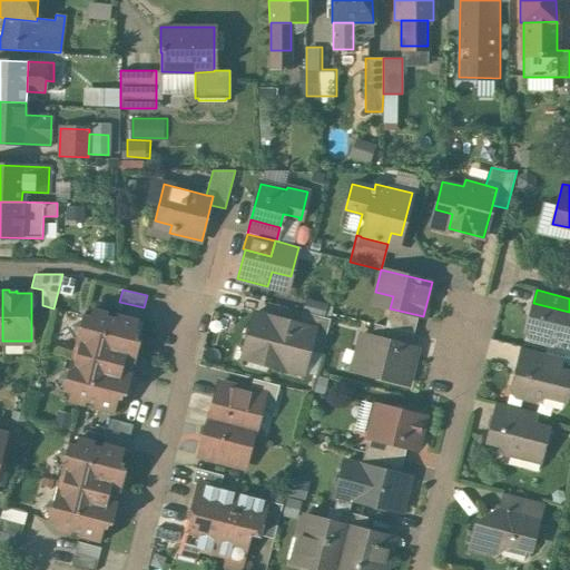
[(144,307),(119,302),(117,314),(138,320),(140,320),(144,307)]
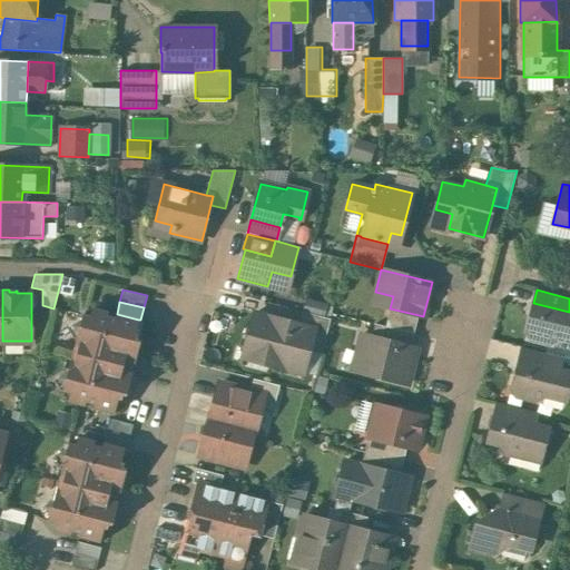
[(569,312),(533,303),(527,328),(540,332),(547,344),(559,337),(569,340),(569,312)]
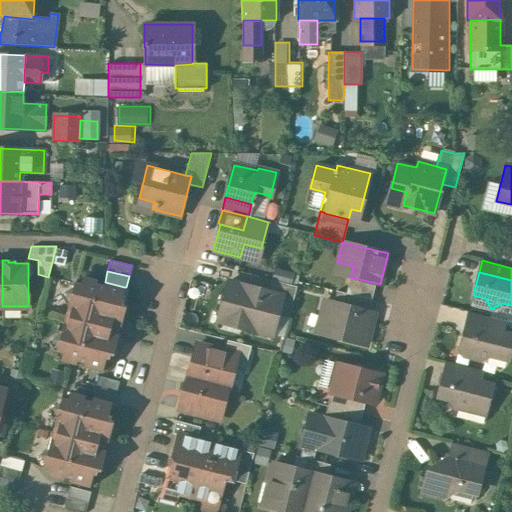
[(376,283),(350,277),(346,293),(371,299),(376,283)]
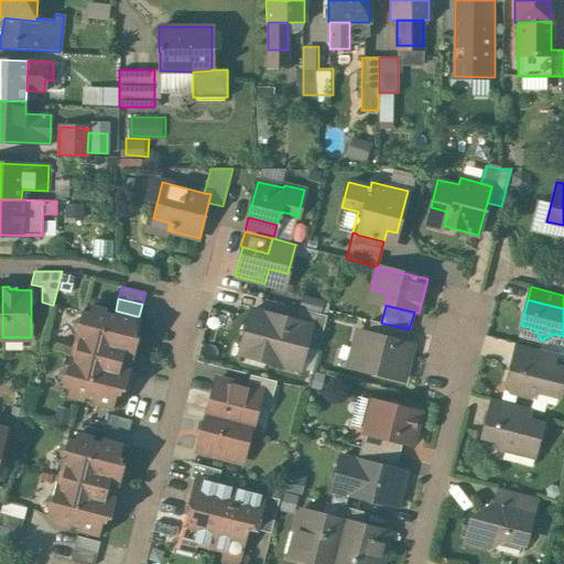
[(326,315),(297,308),(295,321),(311,325),(305,347),(317,350),(326,315)]
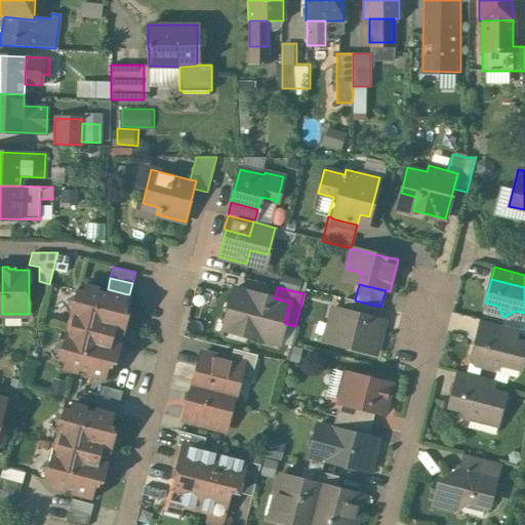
[(275,298),(234,288),(225,320),(242,325),(248,336),(278,344),(284,323),(289,303),(275,298)]
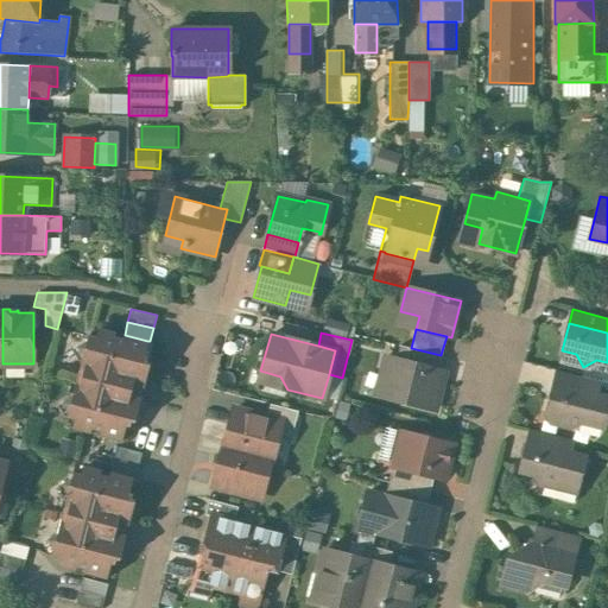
[(147,341),(125,335),(124,340),(113,337),(112,342),(87,335),(86,341),(76,347),(82,356),(71,397),(62,401),(68,411),(67,417),(92,423),(90,428),(100,430),(99,435),(121,441),(125,425),(128,426),(131,422),(134,422),(140,398),(130,396),(132,385),(143,387),(149,363),(145,362),(146,358),(143,356),(147,341)]
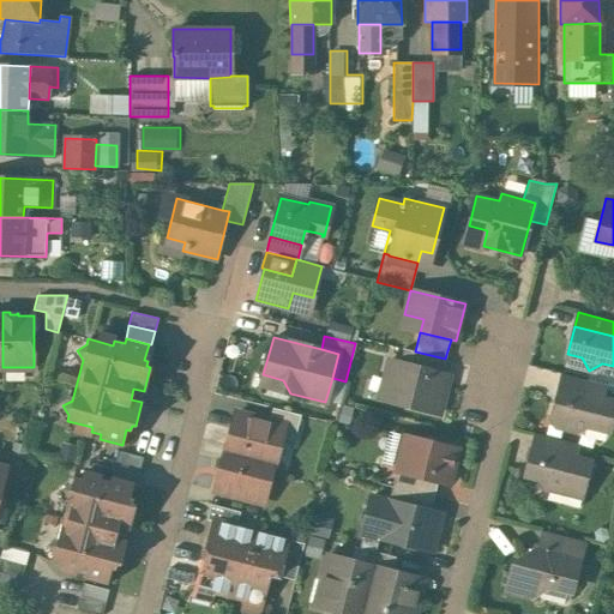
[(415,351),(403,348),(399,362),(441,373),(445,359),(415,351)]
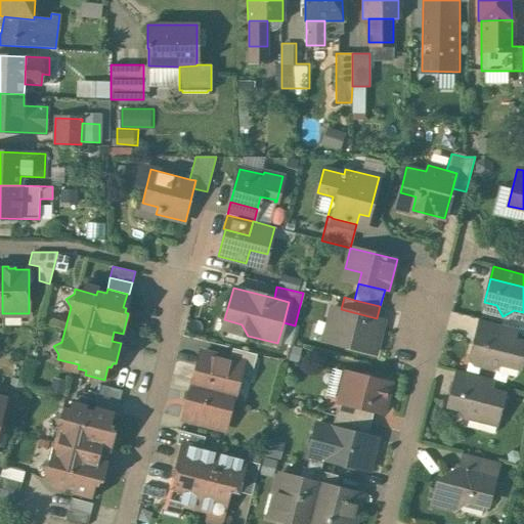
[(341,309),(333,307),(328,326),(341,331),(337,344),(375,353),(379,337),(373,336),(377,318),(341,309)]
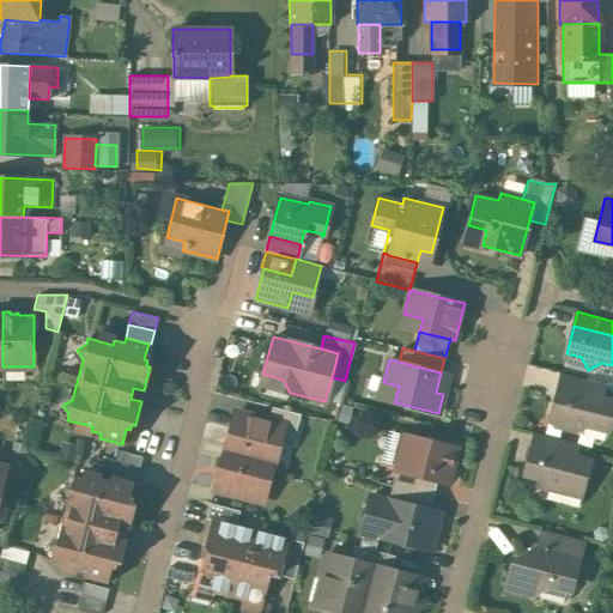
[(604,384),(562,374),(558,387),(600,398),(604,384)]
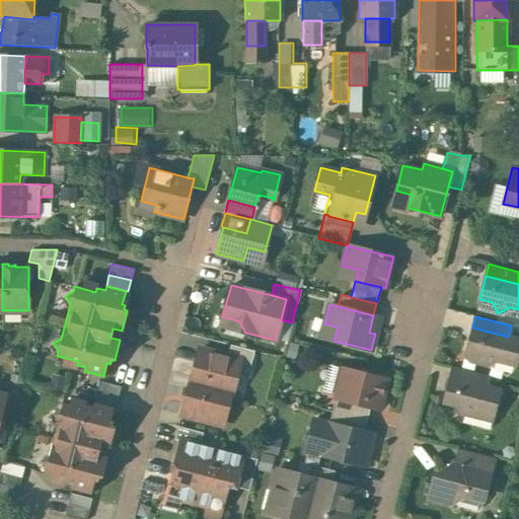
[(518,340),(508,337),(472,327),(466,352),(478,355),(485,365),(496,359),(515,364),(518,348),(518,340)]
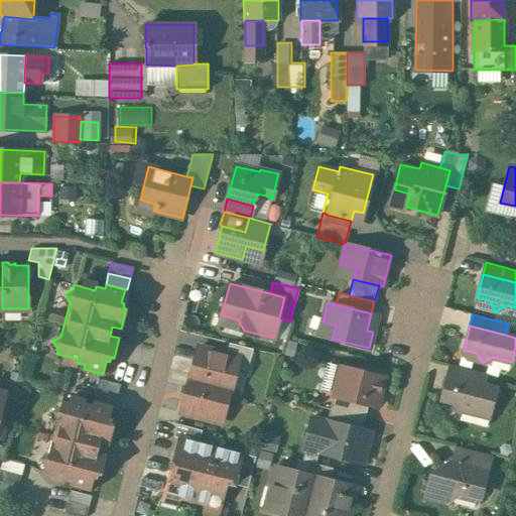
[(253,349),(229,343),(226,355),(239,359),(236,369),(247,372),(253,349)]
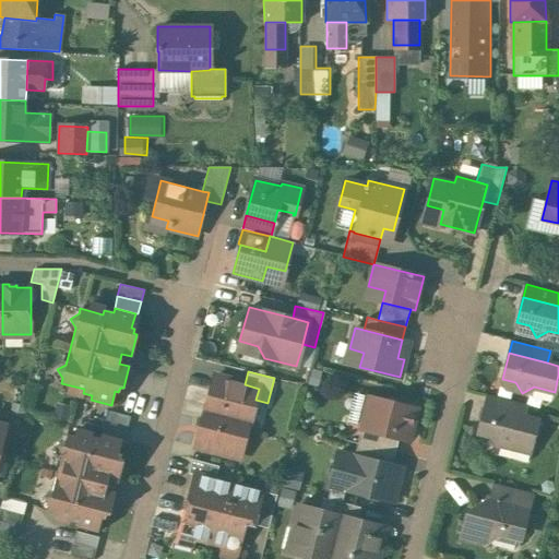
[(233,381),(213,376),(206,404),(233,412),(230,420),(248,426),(249,426),(256,400),(259,389),(245,384),(232,382),(233,381)]
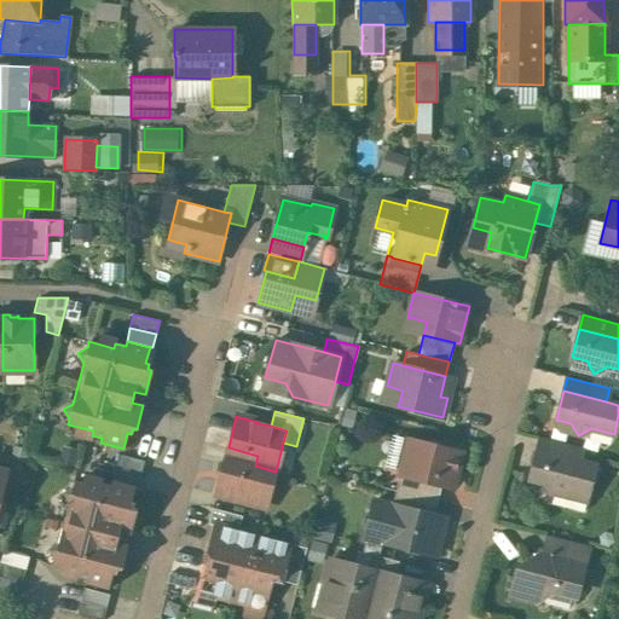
[(582,447),(541,437),(537,451),(578,462),(582,447)]
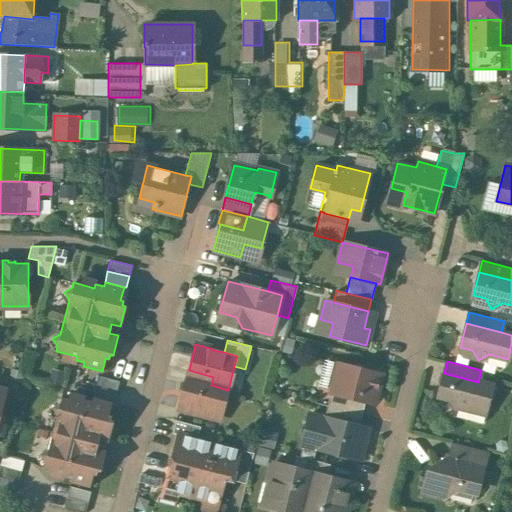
[(380,374),(338,363),(330,393),(365,402),(373,404),(380,374)]
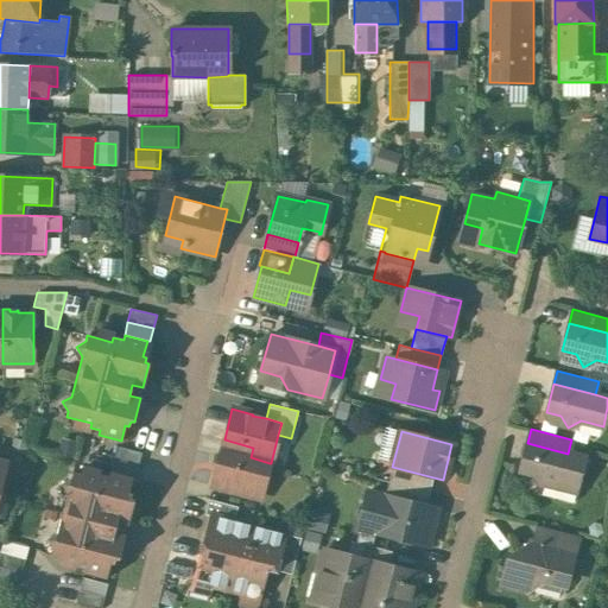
[(225,439),(223,439),(211,486),(242,493),(246,483),(264,488),(270,463),(251,457),(253,448),(225,439)]
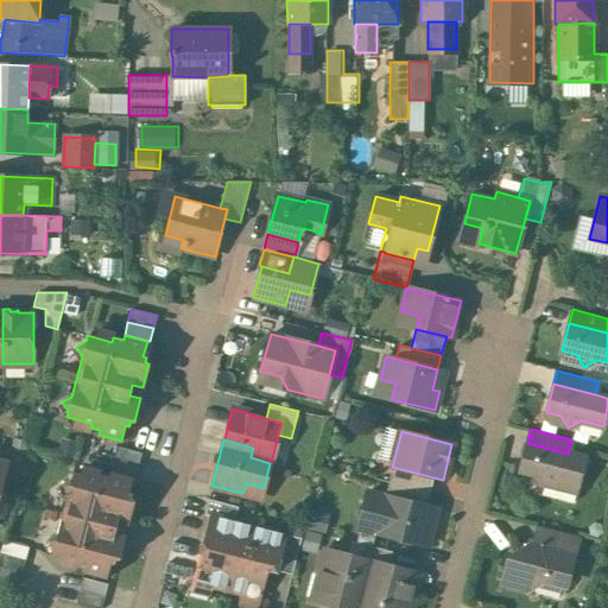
[(568,454),(527,443),(520,470),(534,474),(542,487),(553,480),(577,486),(584,457),(568,454)]
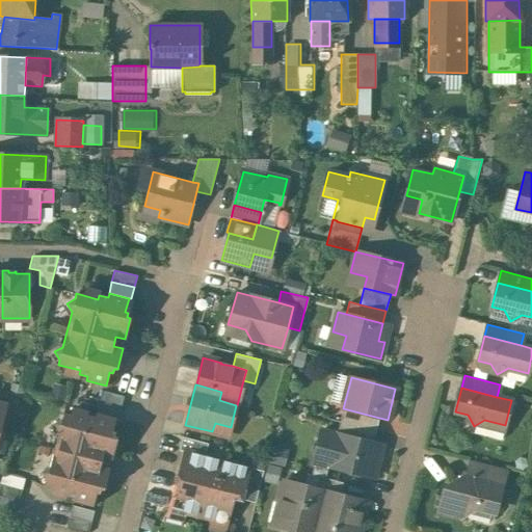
[(124,396),(102,390),(99,401),(121,407),(124,396)]
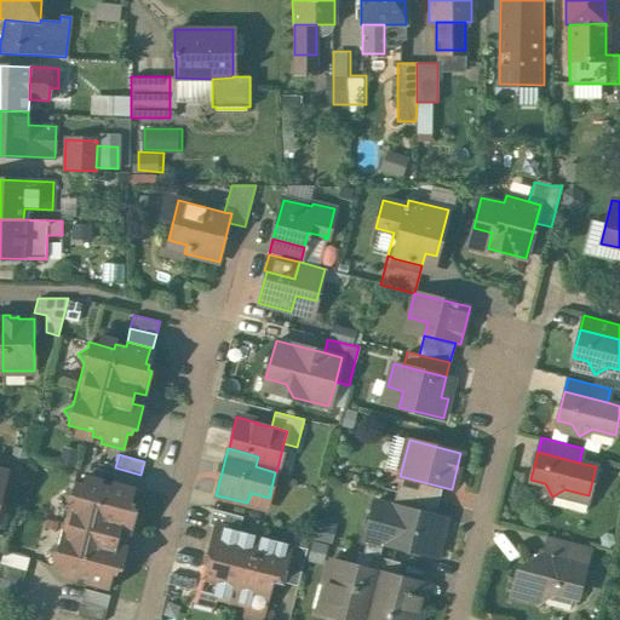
[(141,475),(115,468),(112,482),(135,487),(137,488),(141,475)]
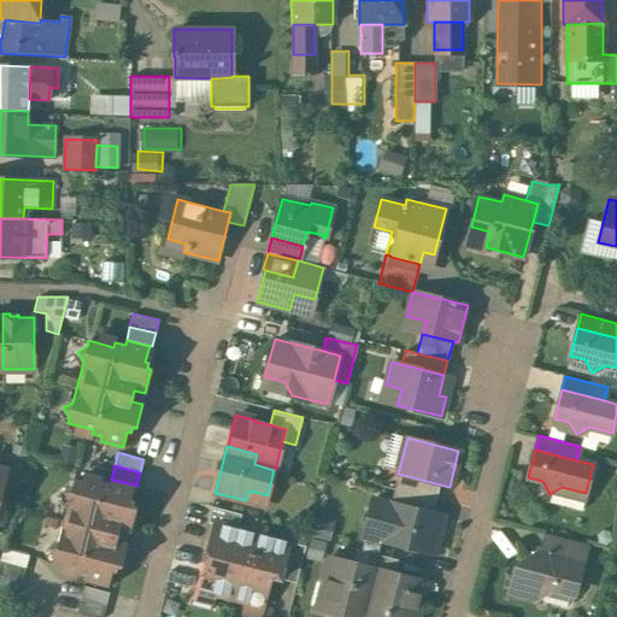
[(440,485),(398,474),(394,489),(436,500),(440,485)]
